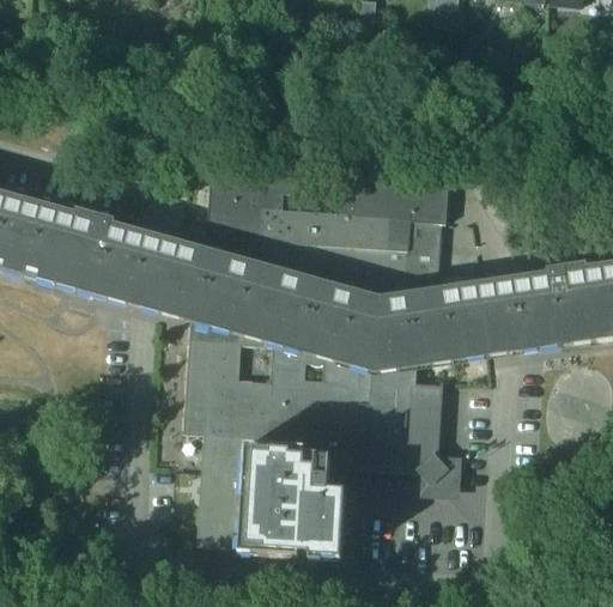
[(362,0),(357,42),(372,43),(376,0),(362,0)]
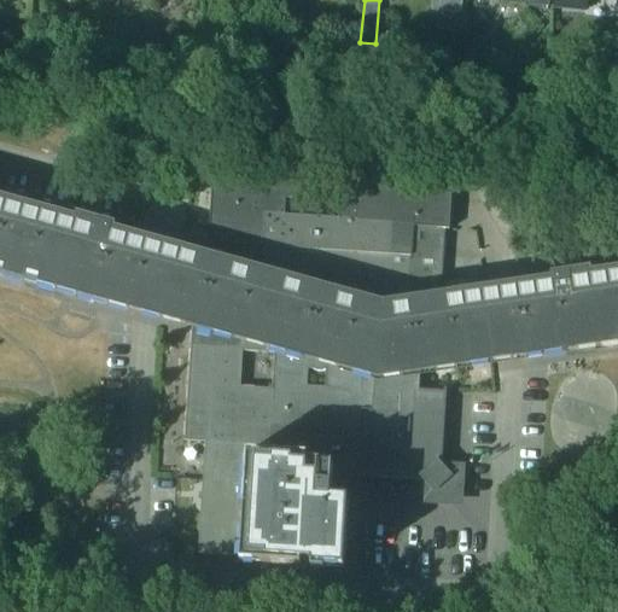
[(120,29),(117,52),(136,54),(139,30),(120,29)]
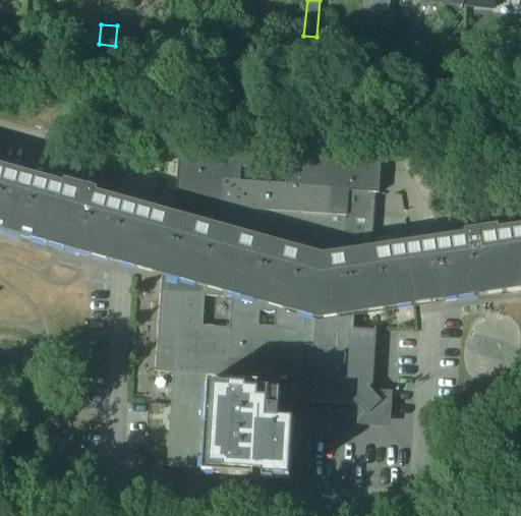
[(328,29),(319,27),(317,39),(327,40),(328,29)]
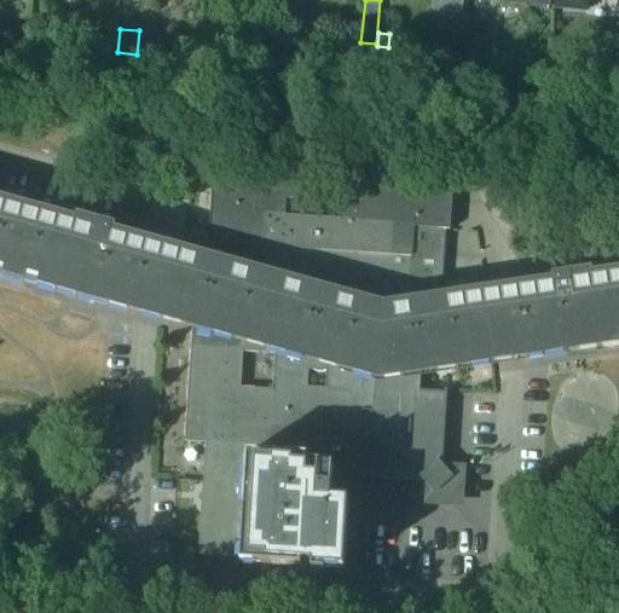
[(543,58),(524,57),(522,73),(542,74),(543,58)]
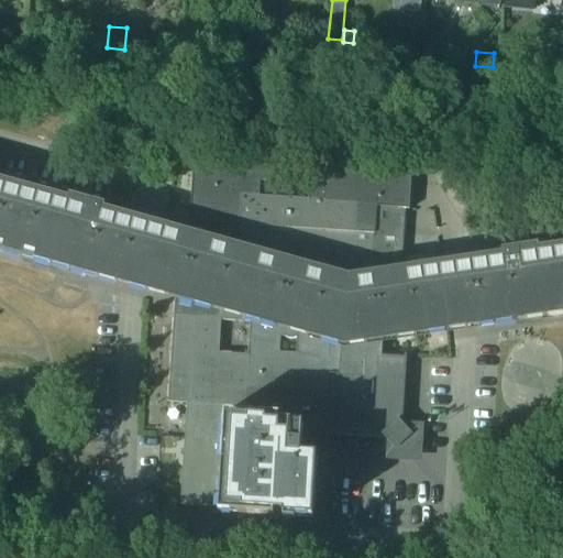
[(437,141),(435,153),(454,154),(454,142),(437,141)]
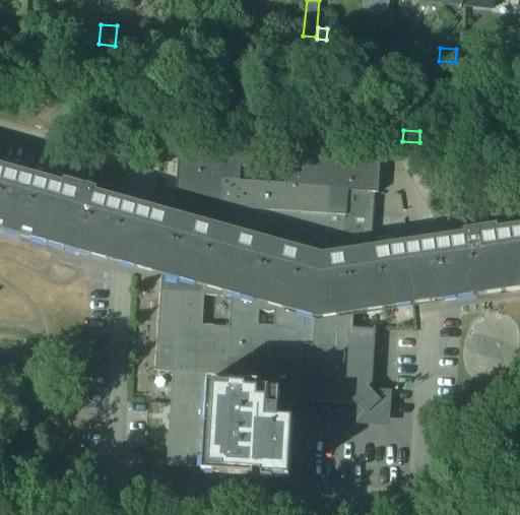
[(378,152),(276,146),(275,166),(285,166),(284,181),(268,180),(269,165),(270,165),(270,164),(261,163),(262,145),(179,140),(179,141),(180,142),(176,201),(164,200),(164,207),(322,252),(371,245),(374,188),(378,188),(380,150),(378,150),(378,152)]
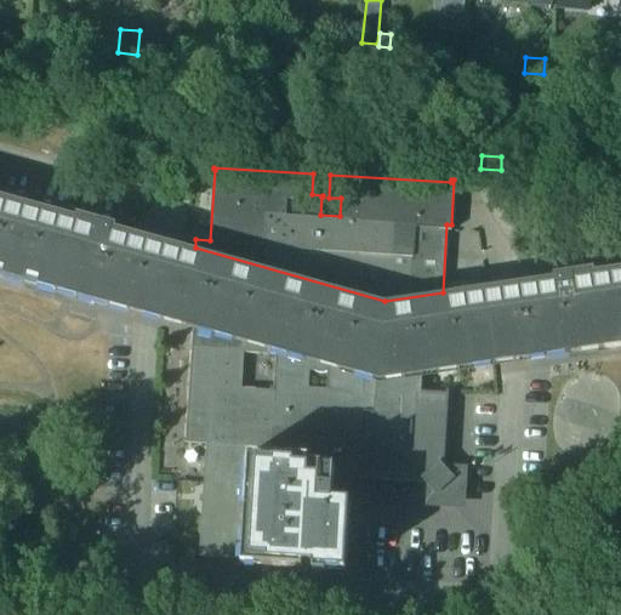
[(0,269),(191,323),(195,248),(113,225),(114,221),(79,211),(78,215),(0,193),(0,269)]
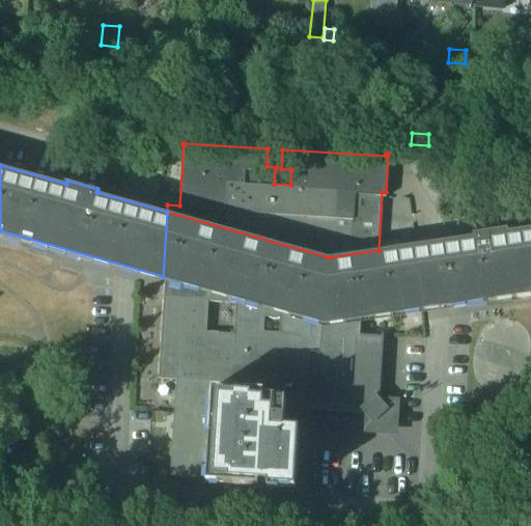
[(375,291),(379,250),(329,257),(167,212),(163,276),(166,277),(260,303),(325,322),(357,316),(359,289),(375,291)]
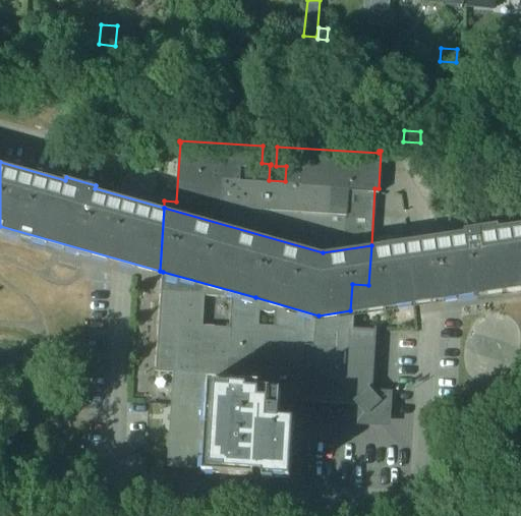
[(352,284),(350,310),(520,285),(520,222),(498,226),(497,223),(466,228),(466,231),(371,245),(368,285),(352,284)]
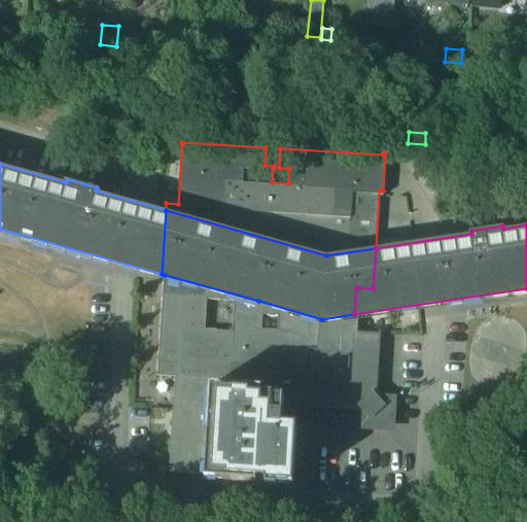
[(383,402),(376,394),(381,326),(379,326),(379,329),(353,327),(354,314),(322,319),(258,301),(165,275),(159,371),(175,372),(296,380),(295,401),(363,406),(371,413),(383,402)]
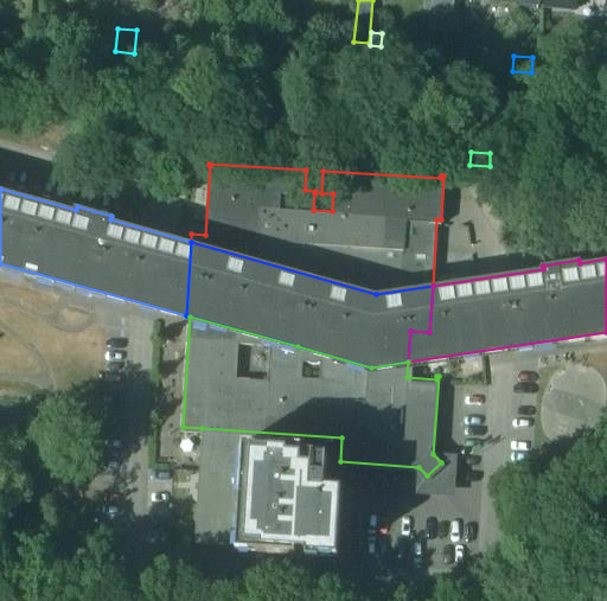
[(340,467),(340,461),(342,438),(202,428),(195,537),(195,538),(236,541),(236,547),(295,551),(296,547),(306,548),(306,551),(338,552),(342,485),(338,485),(339,467),(340,467)]
